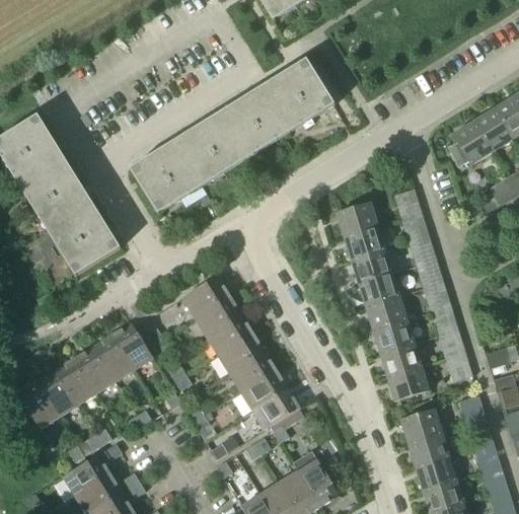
[(261,0),(273,19),(303,0),(261,0)]
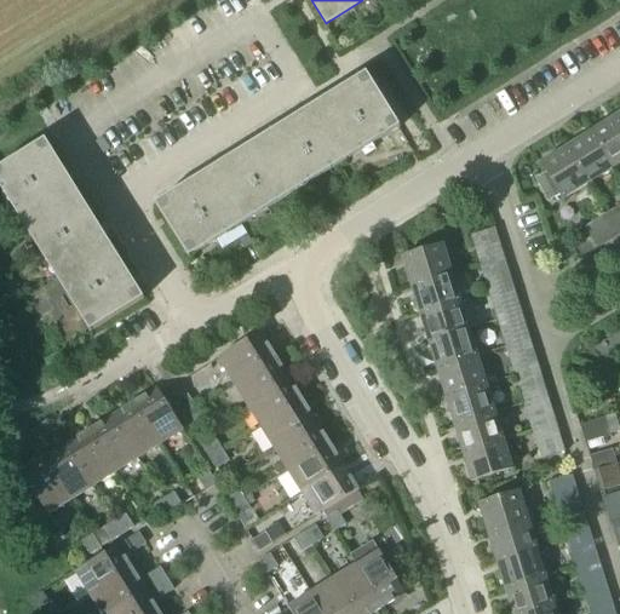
[(189,253),(225,230),(399,124),(365,68),(155,198),(189,253)]
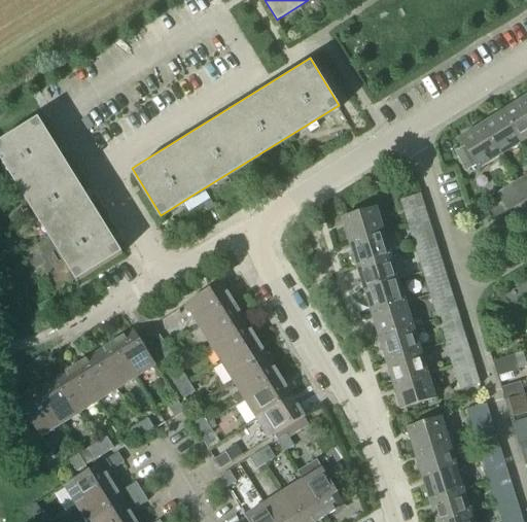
[(526,135),(526,101),(523,95),(501,107),(522,139),(526,135)]
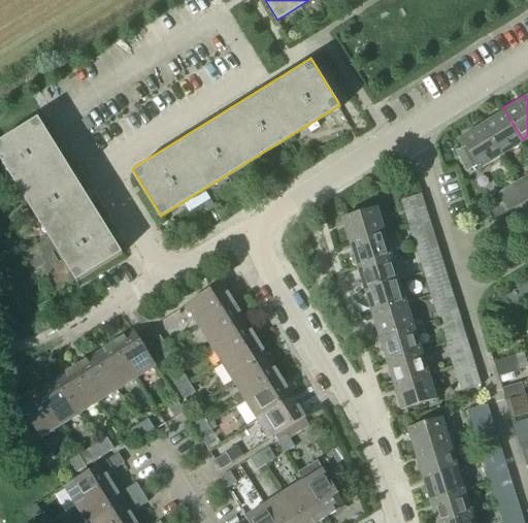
[(482,121),(501,153),(523,139),(502,107),(482,121)]
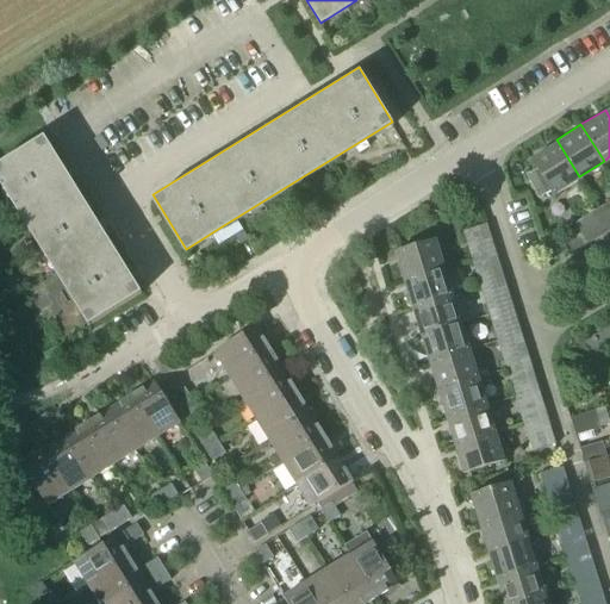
[(44,132),(0,160),(0,181),(88,323),(142,290),(44,132)]
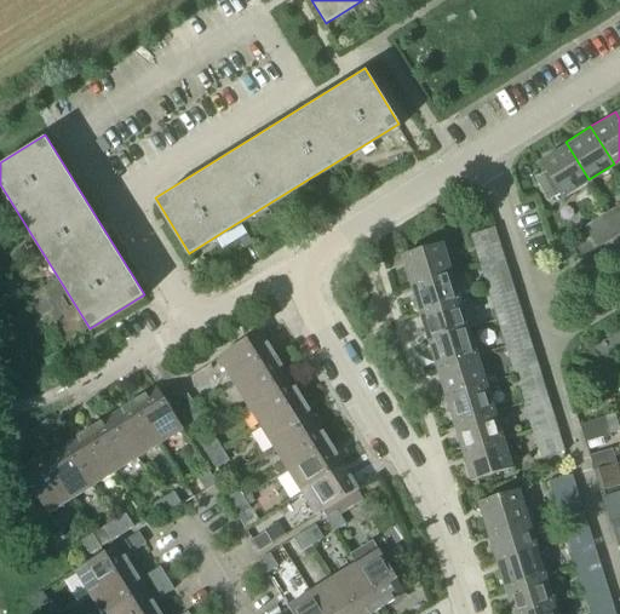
[(549,198),(562,190),(564,195),(589,179),(566,142),(541,158),(546,166),(535,173),(549,198)]
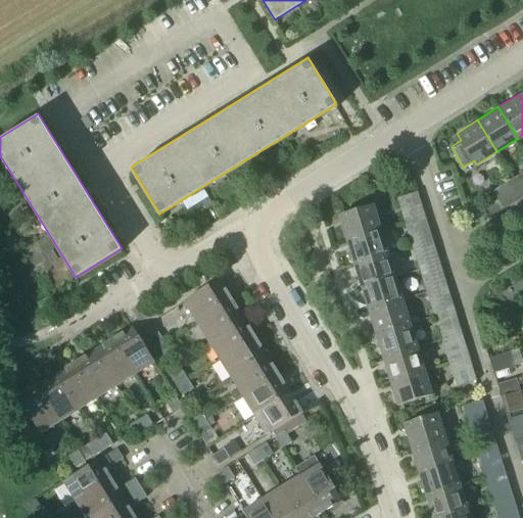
[(500,207),(522,192),(522,169),(490,189),(500,207)]
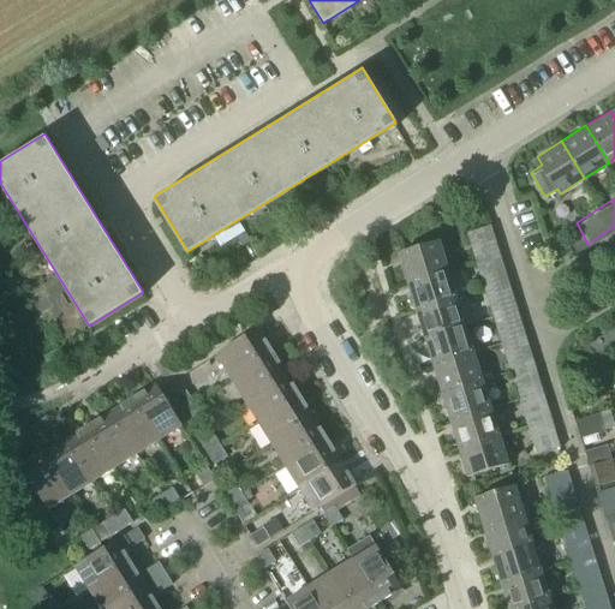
[(560,443),(490,220),(467,228),(537,449),(560,443)]
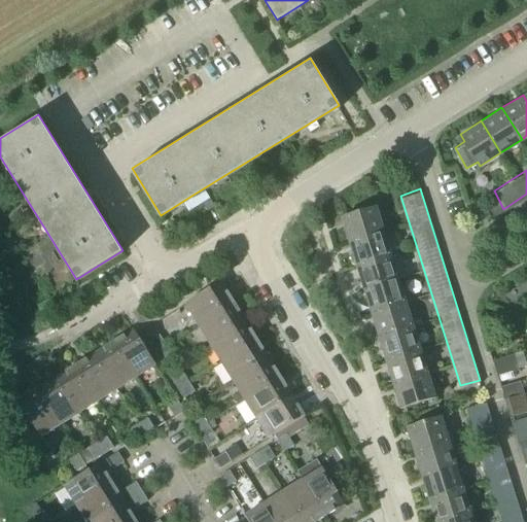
[(483,201),(469,209),(478,220),(490,212),(483,201)]
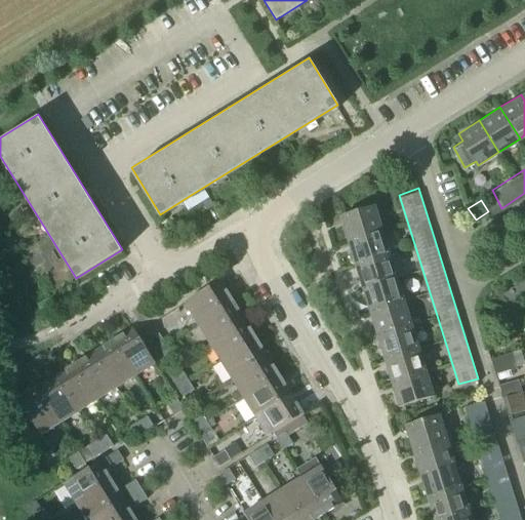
[(348,237),(382,227),(375,203),(340,213),(348,237)]
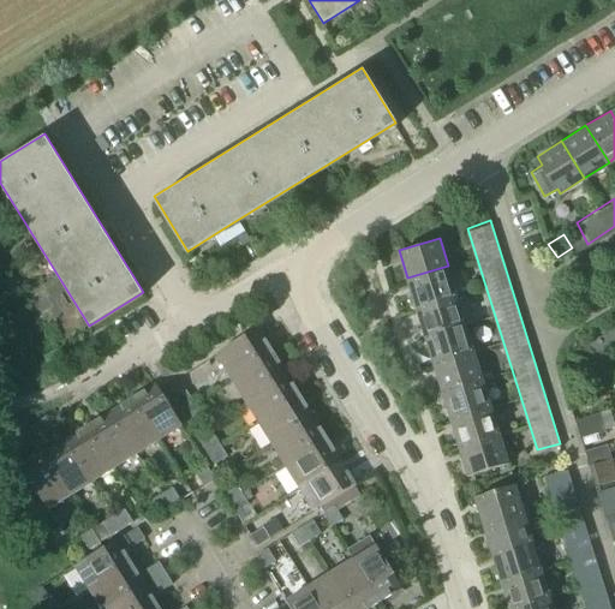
[(448,266),(407,278),(416,305),(457,293),(448,266)]
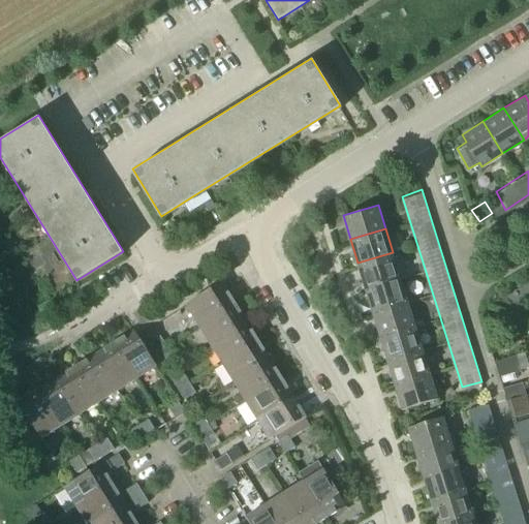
[(393,252),(358,263),(365,286),(400,276),(393,252)]
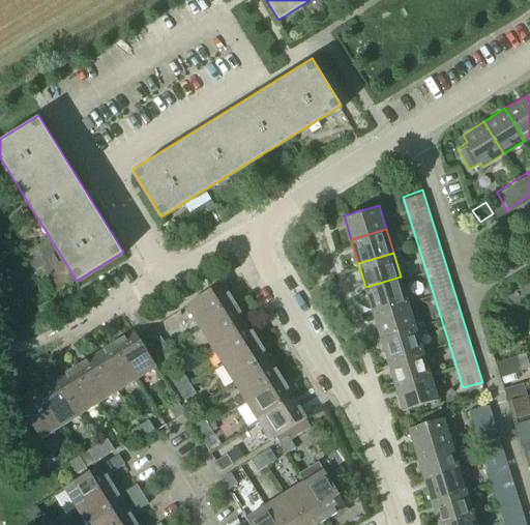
[(373,311),(408,300),(408,301),(412,300),(409,290),(405,291),(401,276),(365,287),(373,311)]
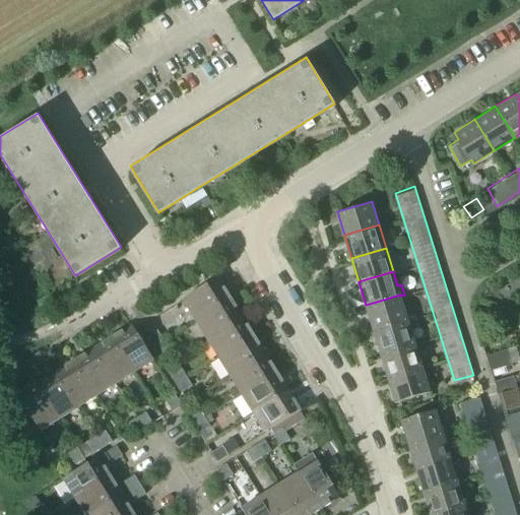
[(231,295),(218,275),(183,298),(195,317),(231,295)]
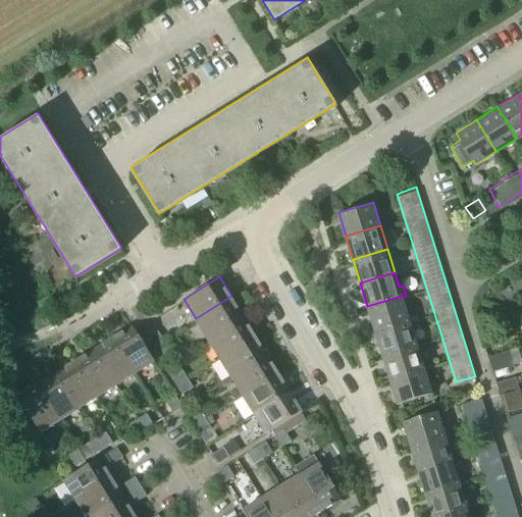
[(243,315),(231,296),(196,318),(207,337),(243,315)]
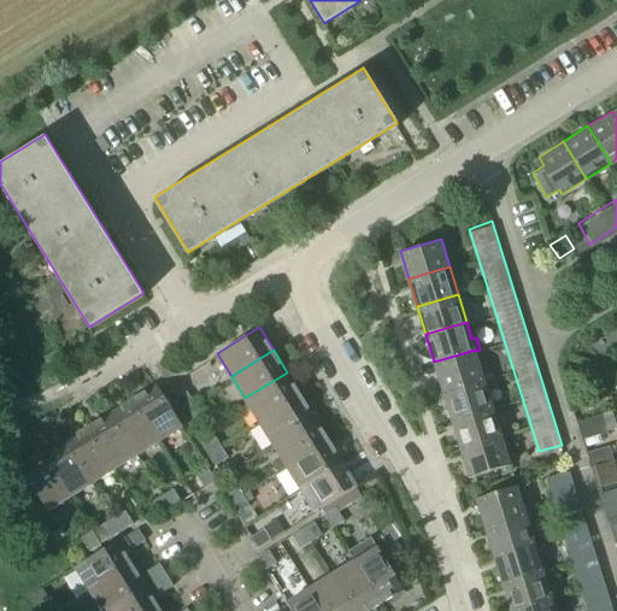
[(483,377),(475,351),(475,350),(434,362),(442,389),(483,377)]
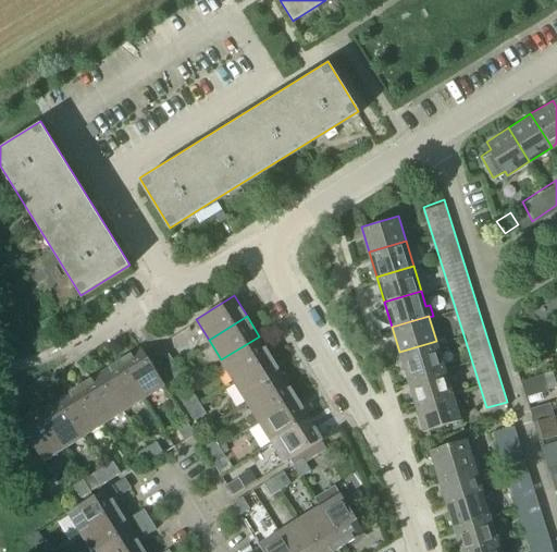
[(234,380),(236,378),(272,356),(259,336),(221,359),(234,380)]
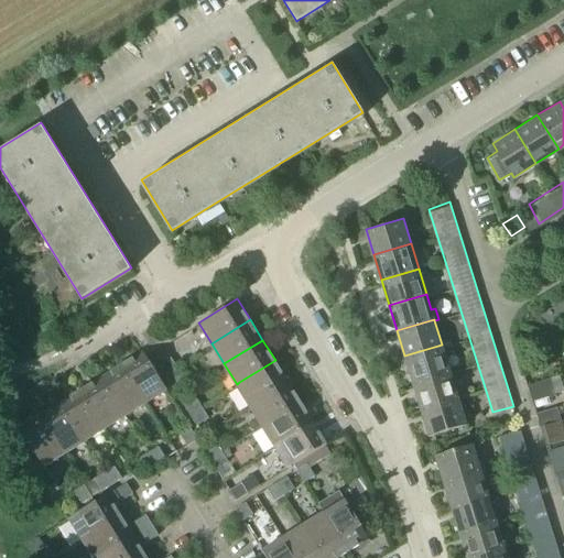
[(412,381),(449,370),(442,345),(404,356),(412,381)]
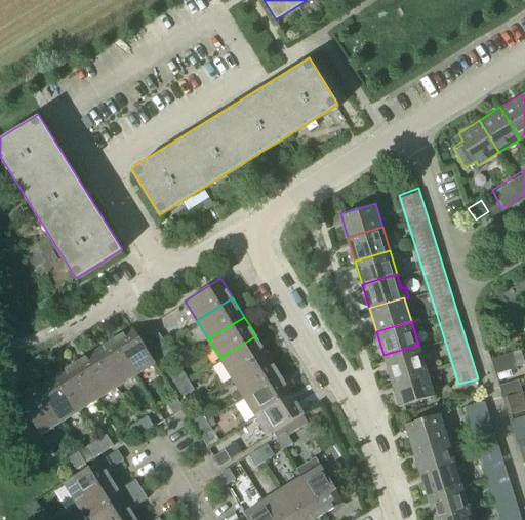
[(155,361),(136,330),(132,324),(113,336),(135,373),(155,361)]
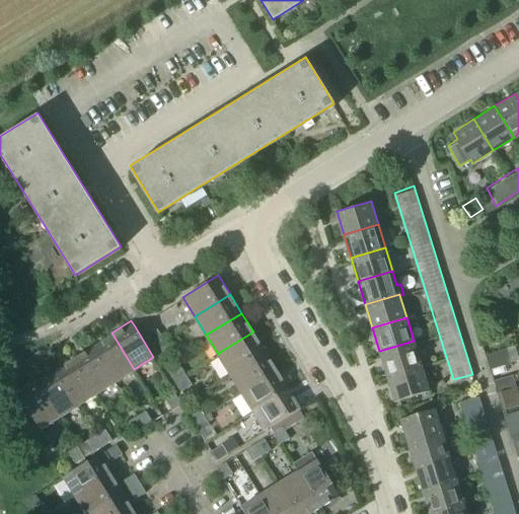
[(146,334),(152,343),(163,337),(157,327),(146,334)]
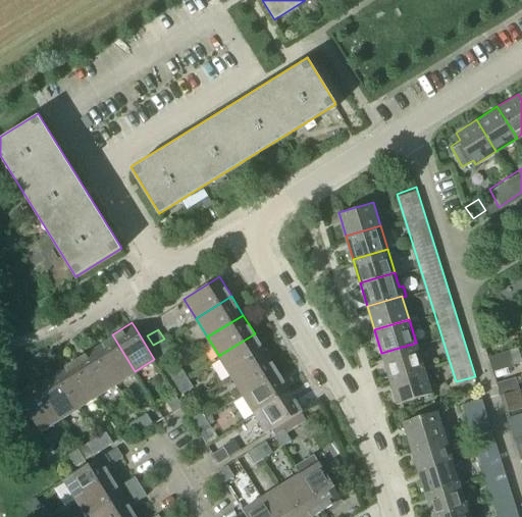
[(255,333),(221,354),(219,356),(230,374),(266,352),(255,333)]
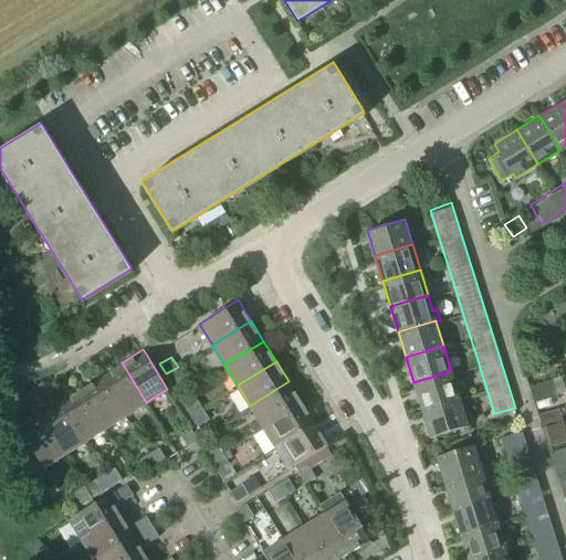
[(102,376),(126,414),(146,402),(122,362),(102,376)]
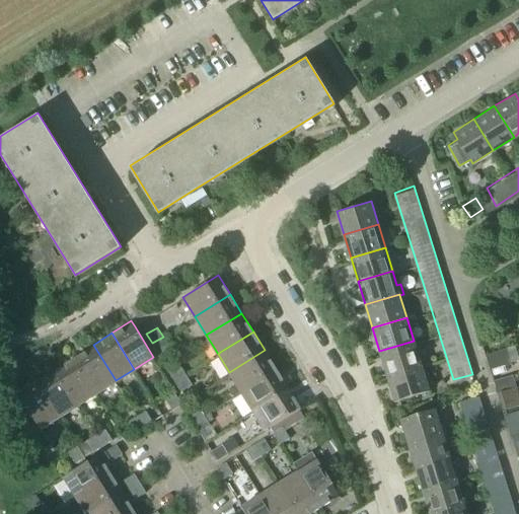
[(163,337),(152,343),(157,352),(168,346),(163,337)]
